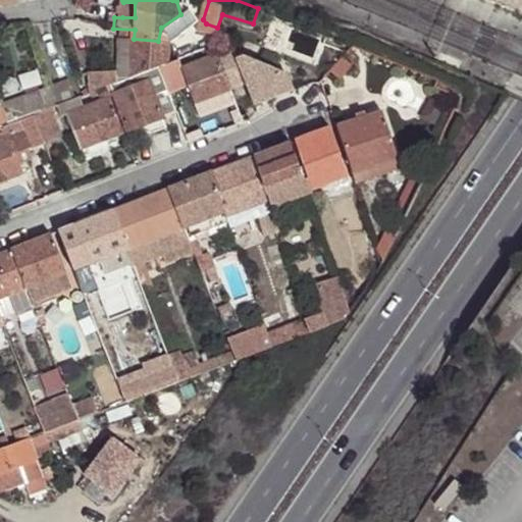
[(521,0),(482,0),(521,16),(521,0)]
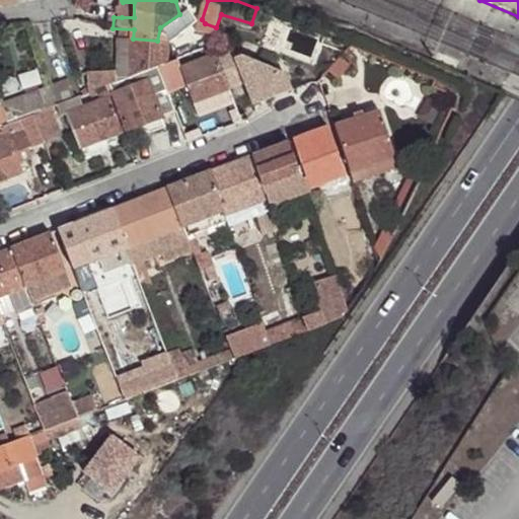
[(134,2),(123,2),(122,17),(134,17),(134,2)]
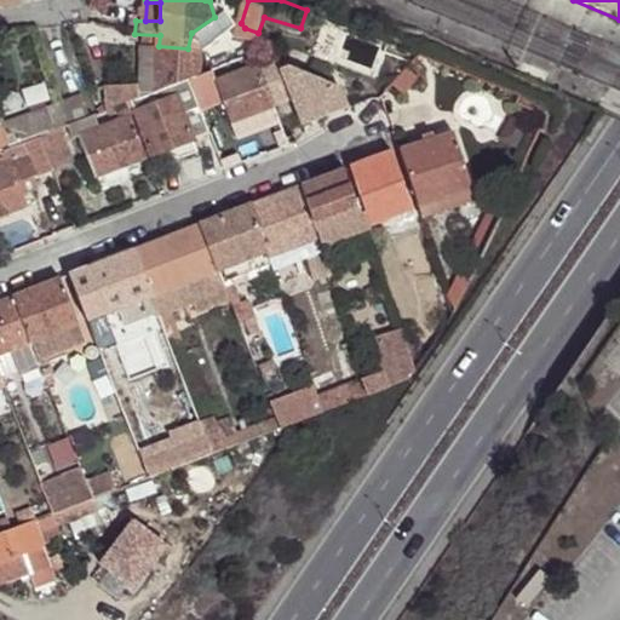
[(191,33),(188,49),(199,50),(229,27),(219,13),(214,17),(191,33)]
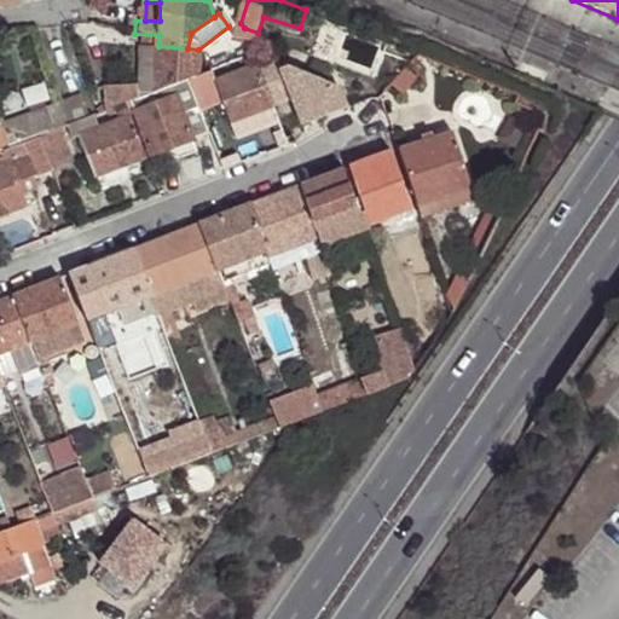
[(178,79),(189,74),(198,73),(198,50),(187,48),(158,46),(143,45),(140,82),(157,82),(157,86),(178,79)]
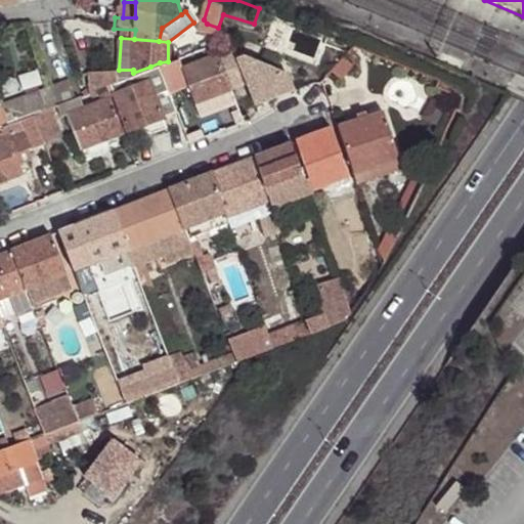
[(293,88),(287,72),(241,53),(234,55),(233,51),(226,48),(216,52),(230,88),(246,82),(255,104),(293,88)]
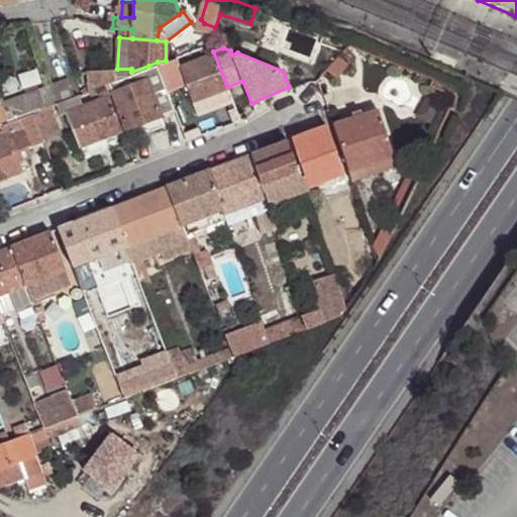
[(192,101),(227,87),(213,52),(180,66),(192,101)]
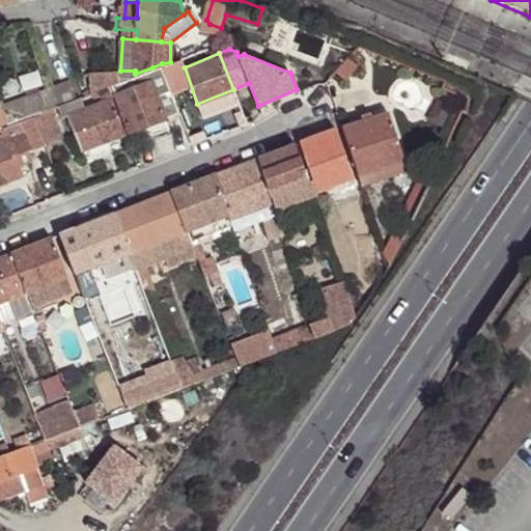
[(169,83),(170,85),(177,83),(175,74),(179,72),(175,59),(170,62),(162,63),(169,83)]
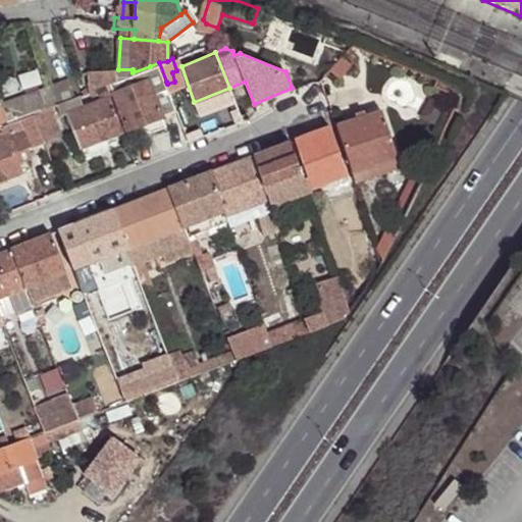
[(157,86),(166,82),(159,62),(150,66),(157,86)]
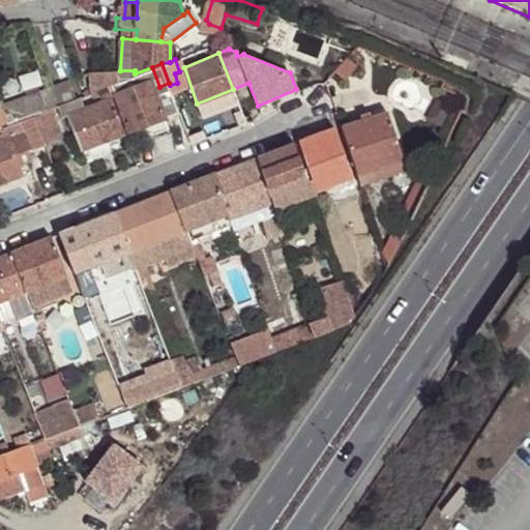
[(109,72),(112,84),(135,74),(135,70),(120,70),(109,72)]
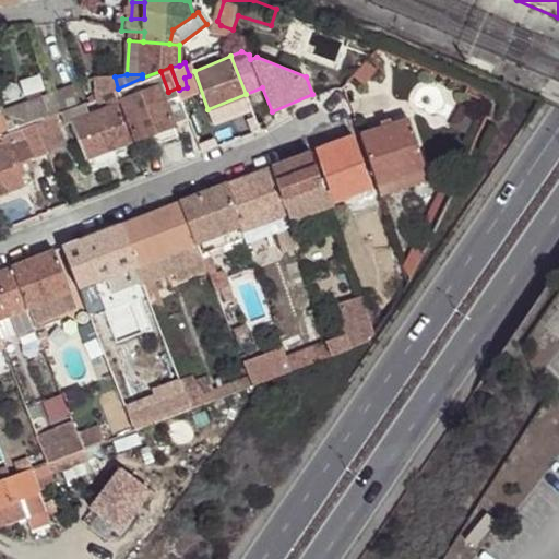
[(58,91),(64,110),(80,104),(73,84),(58,91)]
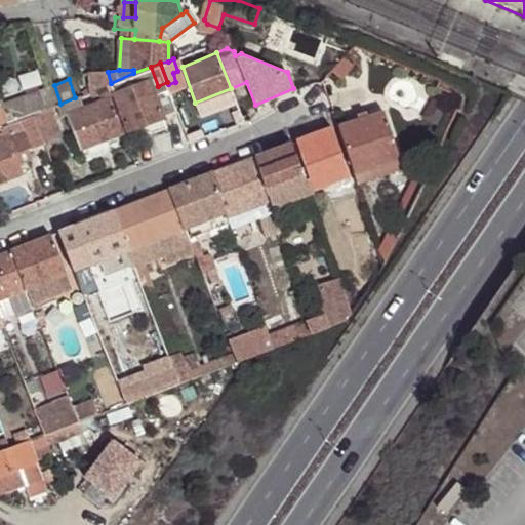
[(127,128),(164,114),(158,96),(151,79),(115,93),(127,128)]
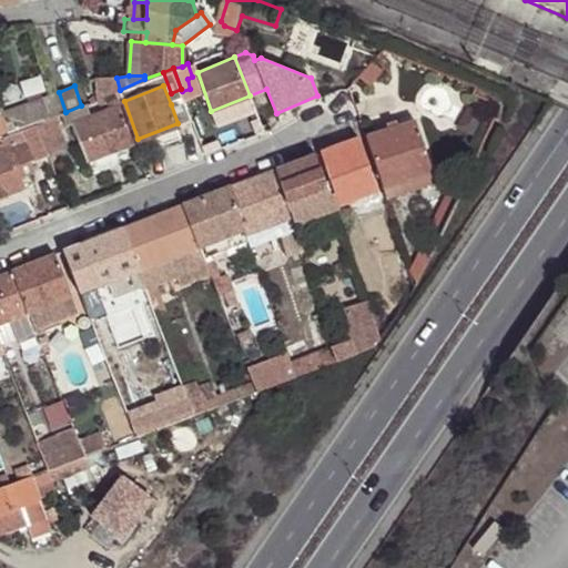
[(178,123),(193,117),(182,91),(181,89),(171,93),(175,103),(171,104),(178,123)]
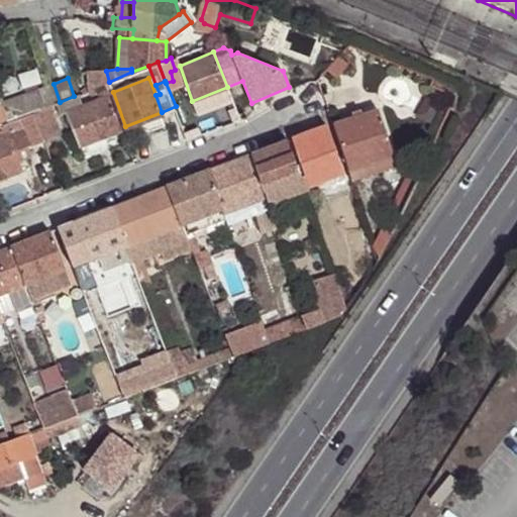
[(20,116),(34,111),(45,107),(39,91),(9,101),(16,118),(20,116)]
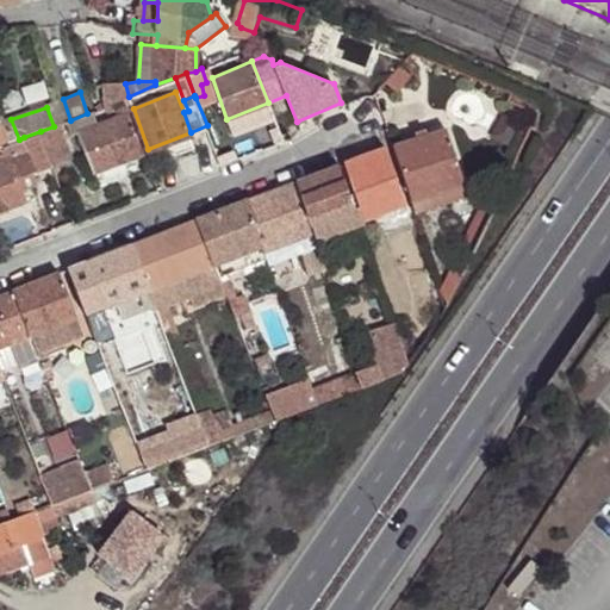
[(94,169),(145,150),(129,111),(80,130),(94,169)]
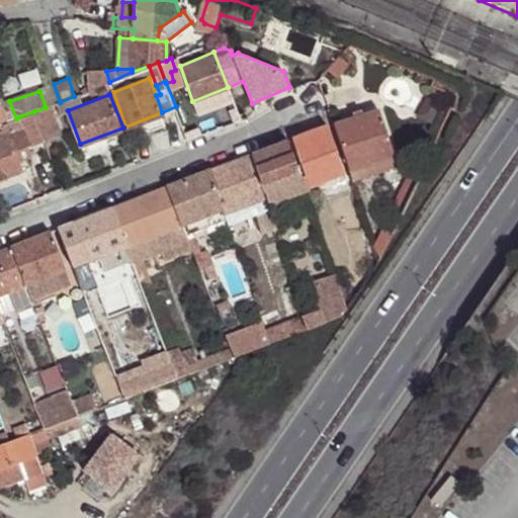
[(34,111),(44,133),(60,127),(52,105),(46,107),(34,111)]
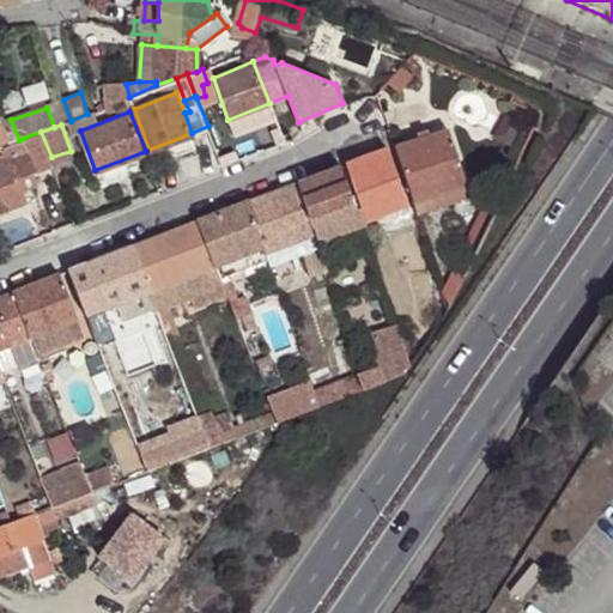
[(414,196),(469,181),(450,126),(398,143),(414,196)]
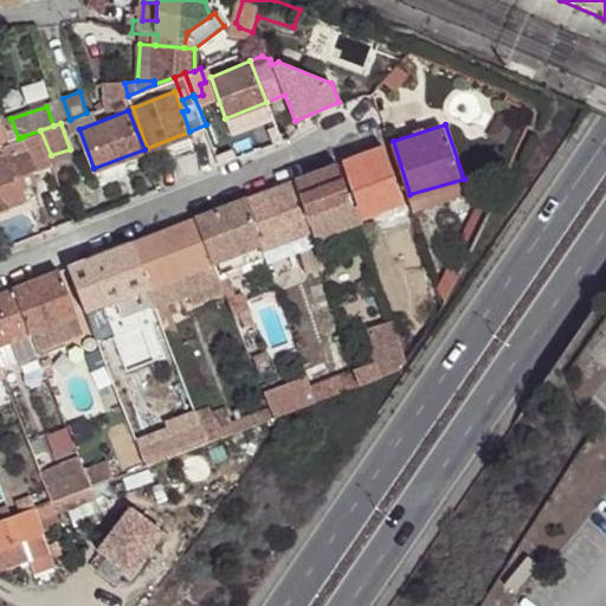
[(37,167),(52,161),(51,155),(40,130),(24,136),(37,167)]
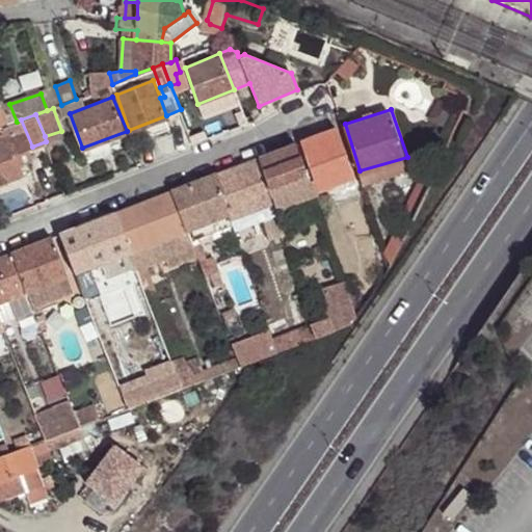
[(8,126),(4,128),(7,138),(17,154),(32,147),(21,120),(17,122),(8,126)]
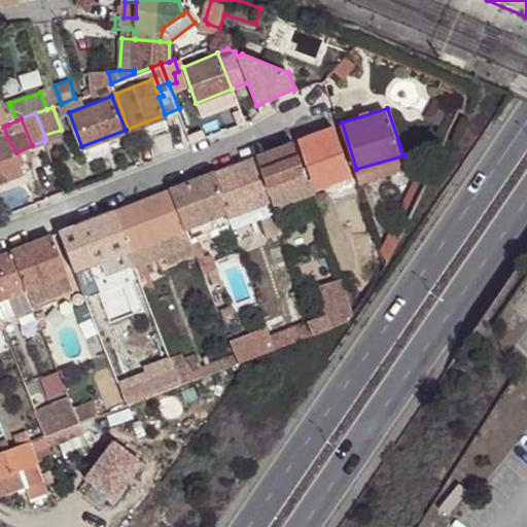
[(332,125),(296,139),(310,179),(345,167),(332,125)]
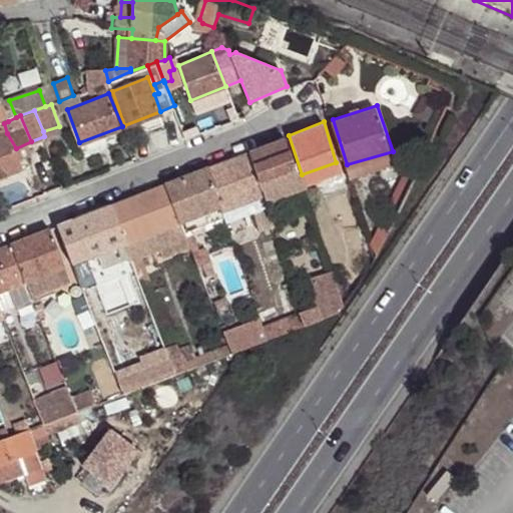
[(0,135),(0,174),(22,166),(16,148),(7,133),(0,135)]
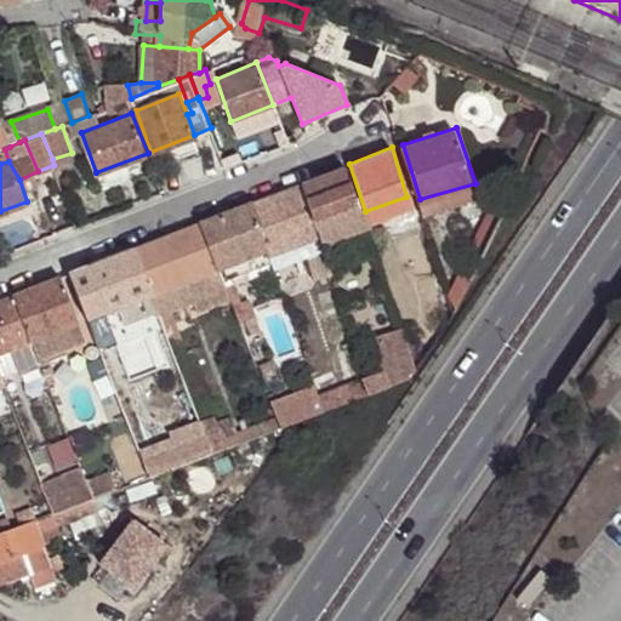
[(342,167),(302,183),(317,229),(358,214),(342,167)]
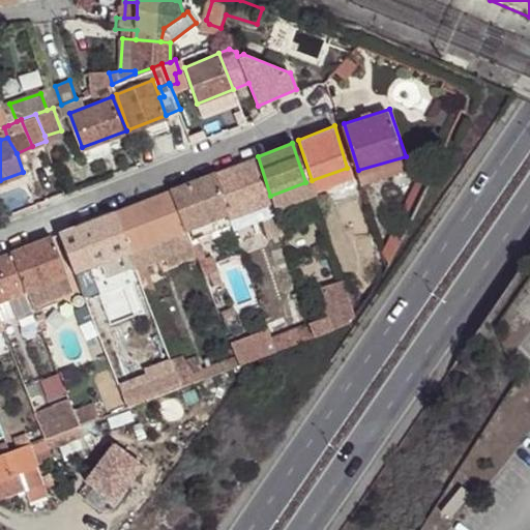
[(258,156),(214,174),(229,216),(230,217),(257,209),(271,202),(270,196),(258,156)]
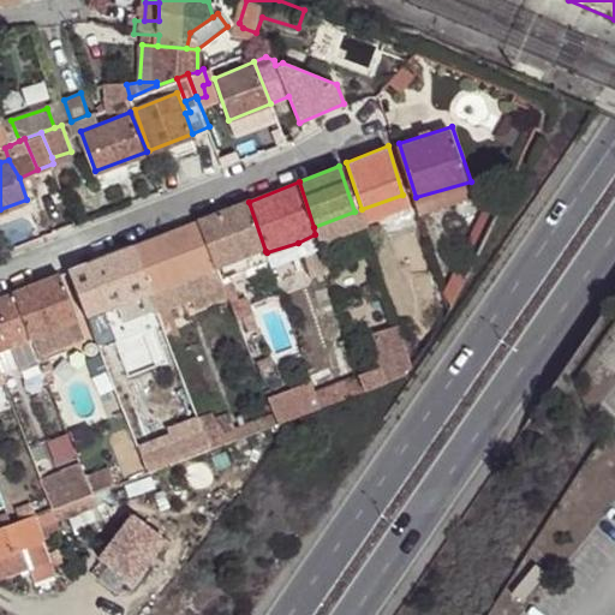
[(475,192),(471,181),(416,197),(421,210),(475,192)]
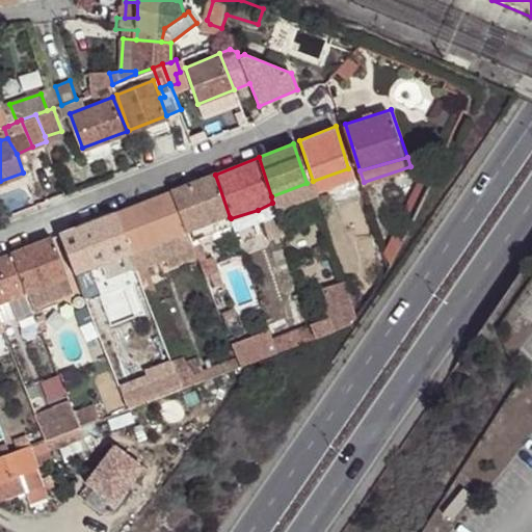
[(428,188),(431,179),(424,174),(406,210),(415,214),(428,188)]
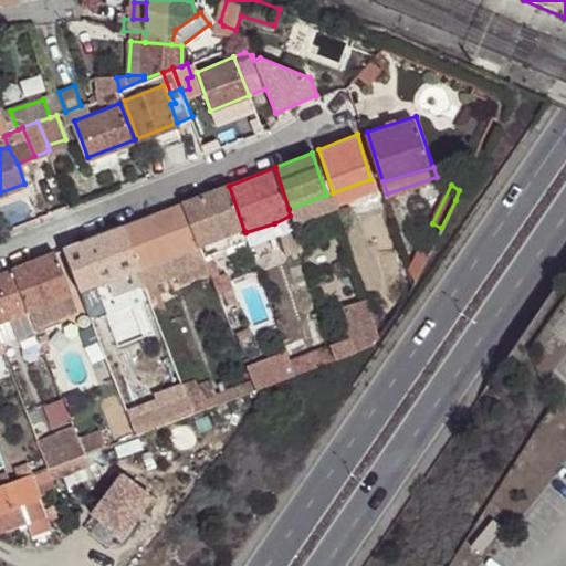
[(229,186),(184,203),(199,248),(244,231),(229,186)]
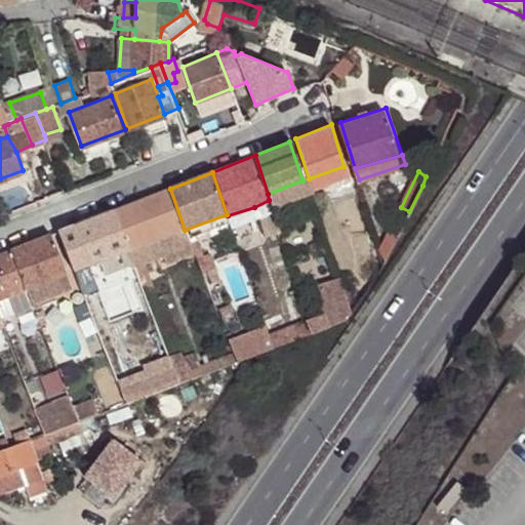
[(303,180),(268,194),(269,200),(273,205),(312,190),(309,178),(303,180)]
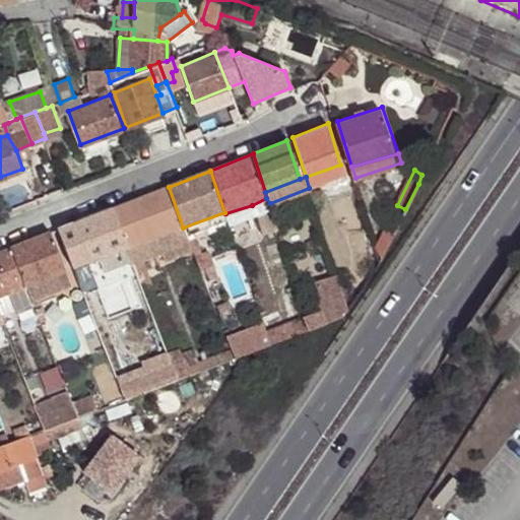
[(169,187),(112,209),(127,249),(183,228),(169,187)]
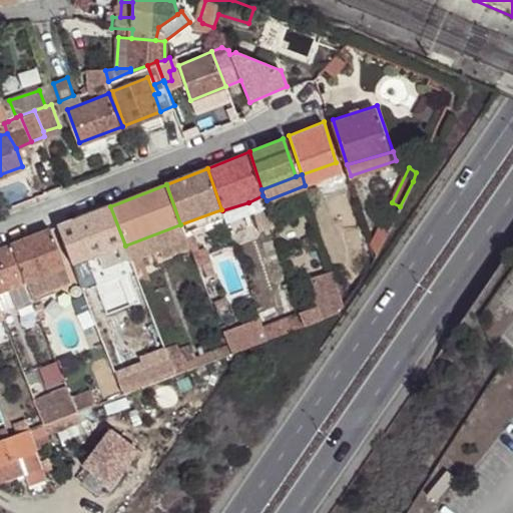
[(267,200),(263,195),(248,202),(251,214),(259,232),(274,228),(267,200)]
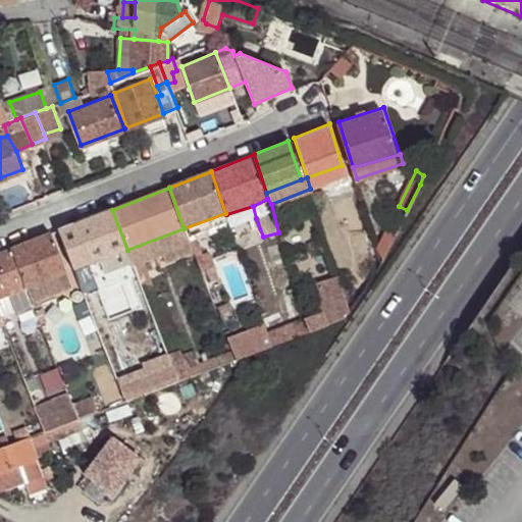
[(253,206),(226,214),(227,222),(231,227),(256,218),(253,206)]
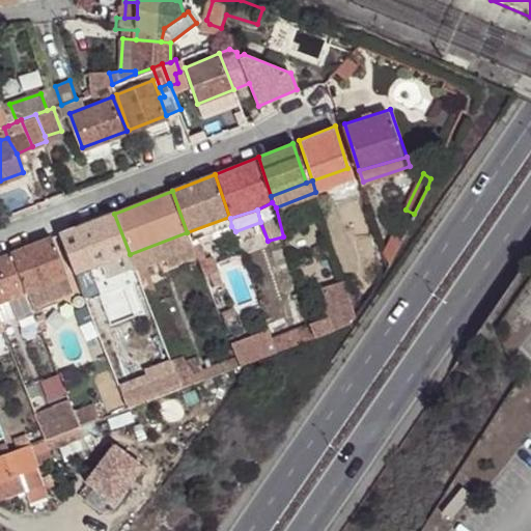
[(114,214),(61,235),(78,277),(130,254),(114,214)]
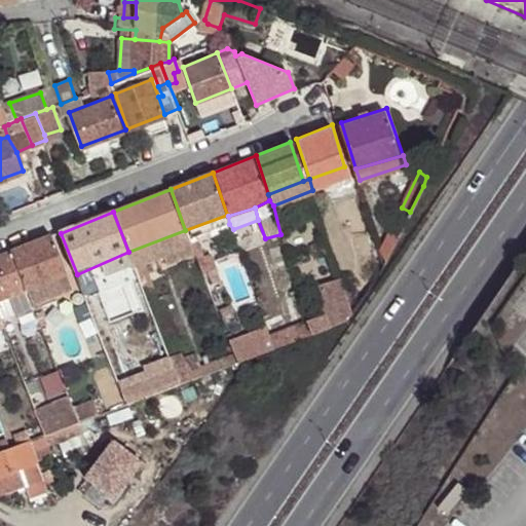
[(227,215),(185,230),(189,239),(189,240),(229,224),(228,216),(227,215)]
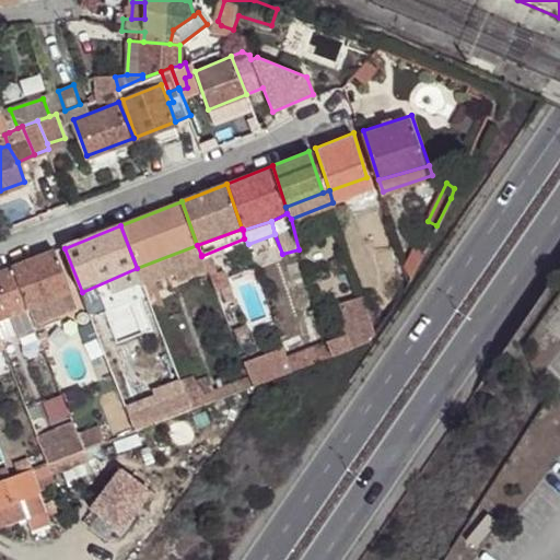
[(197,245),(137,268),(140,279),(201,256),(201,255),(197,245)]
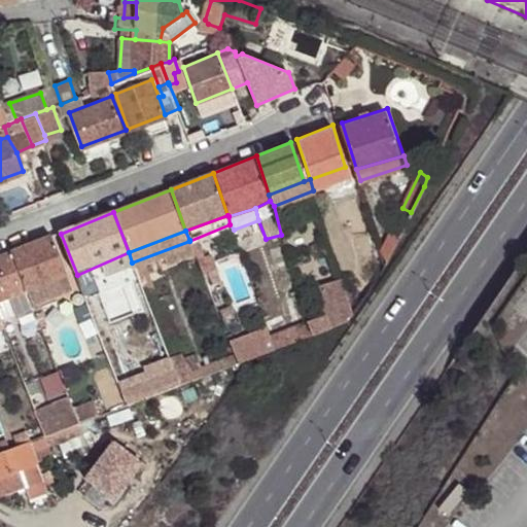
[(50,237),(13,252),(27,289),(58,279),(65,274),(50,237)]
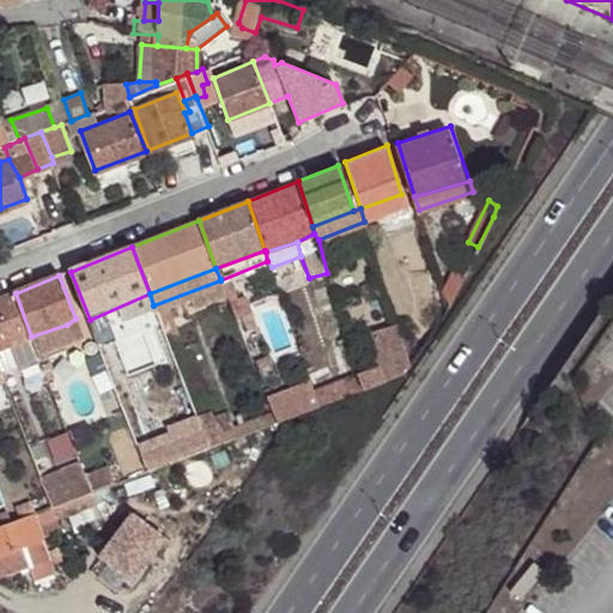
[(16,293),(0,298),(0,350),(14,345),(31,337),(16,293)]
